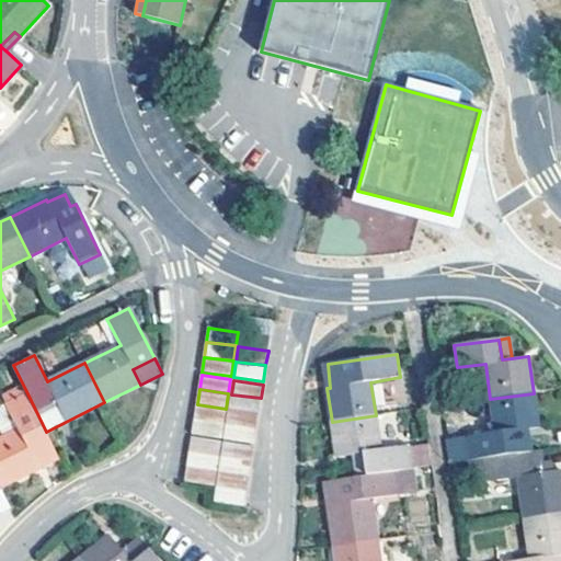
[(46,432),(27,393),(3,404),(18,431),(0,439),(0,485),(1,488),(59,459),(46,432)]
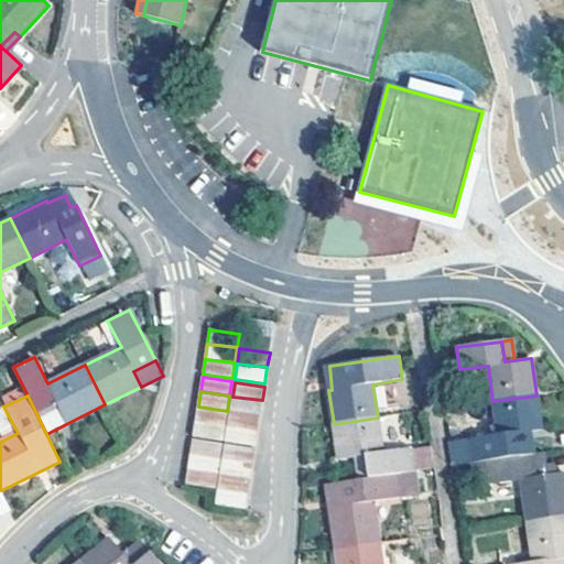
[(537,396),(492,401),(498,436),(448,443),(452,466),(470,463),(518,457),(514,434),(530,432),(541,430),(537,396)]
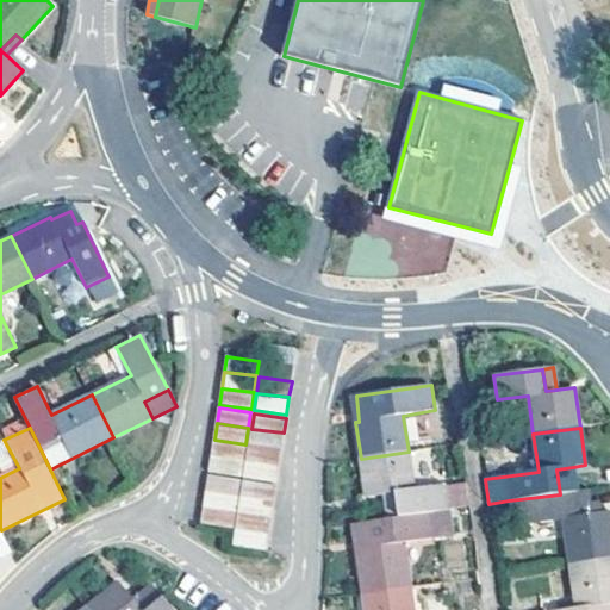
[(248,446),(281,449),(284,433),(251,429),(248,446)]
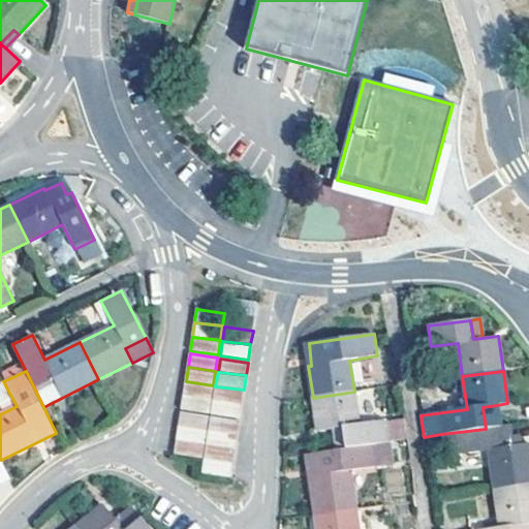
[(186,381),(184,396),(211,400),(213,385),(186,381)]
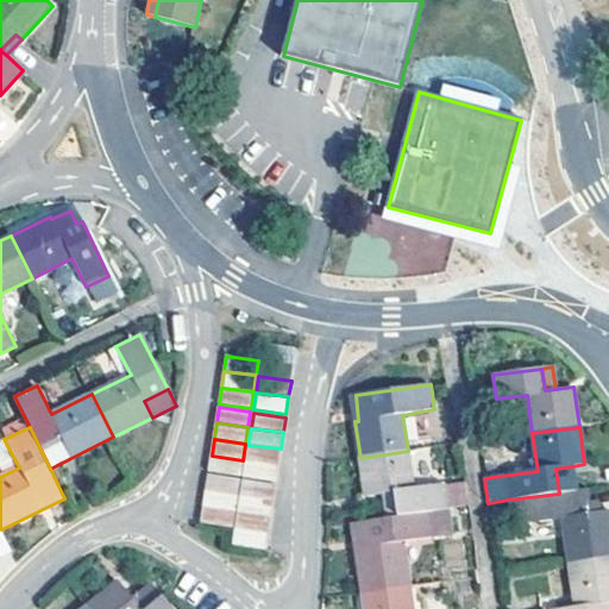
[(248,445),(245,462),(278,465),(281,449),(248,445)]
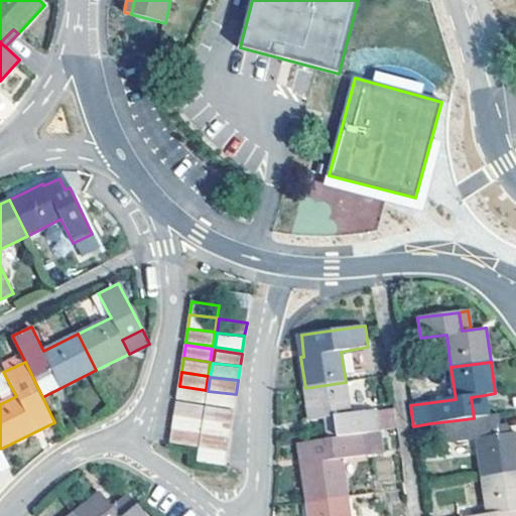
[(350,413),(346,382),(305,388),(309,421),(326,418),(328,437),(381,430),(398,428),(395,408),(376,411),(375,410),(350,413)]
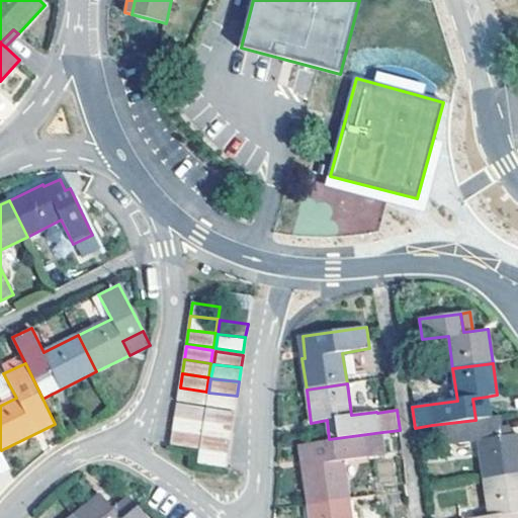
[(177,401),(204,406),(206,392),(180,387),(177,401)]
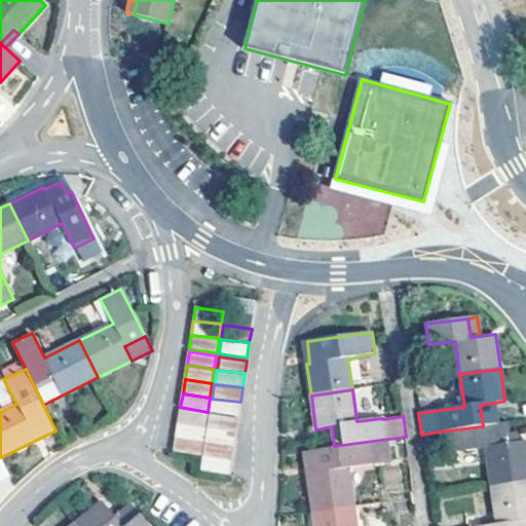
[(210,412),(238,416),(240,402),(212,399),(210,412)]
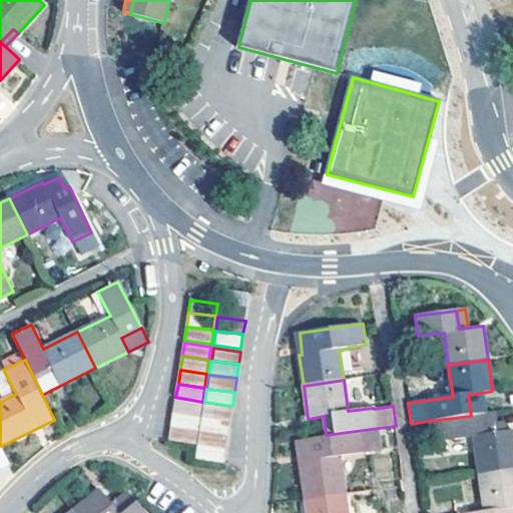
[(482,393),(468,395),(471,416),(486,413),(482,393)]
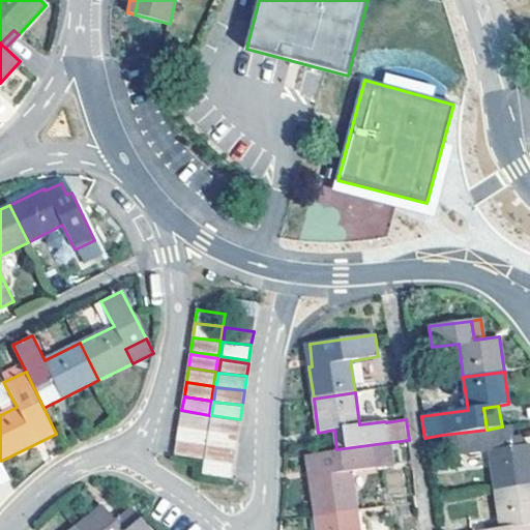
[(181,413),(180,427),(206,430),(208,417),(181,413)]
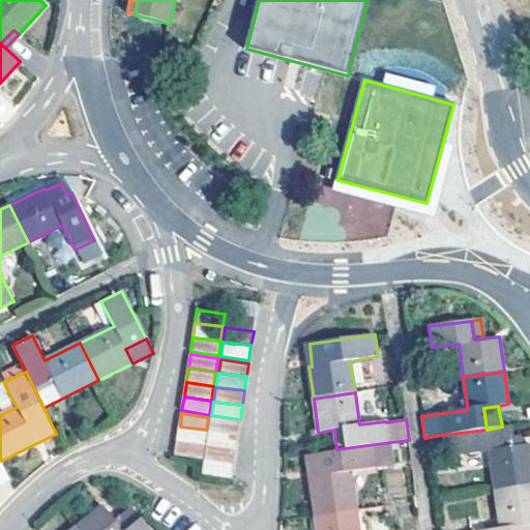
[(211,417),(209,431),(237,434),(239,422),(211,417)]
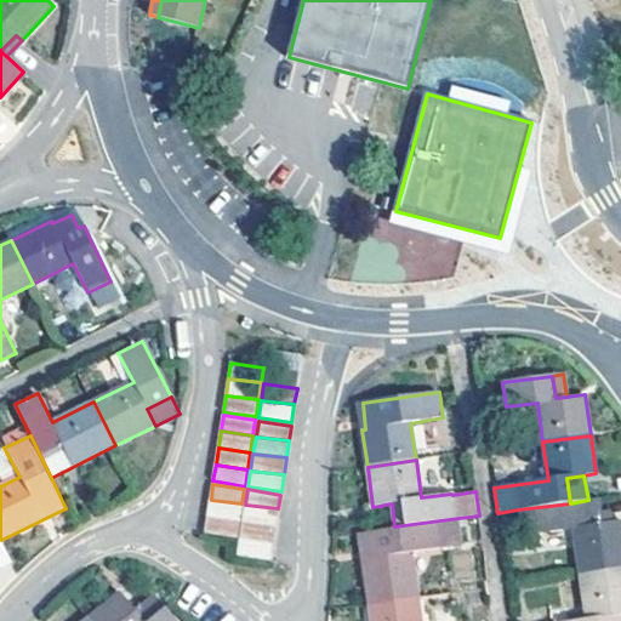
[(574,529),(580,575),(620,568),(620,519),(613,520),(603,523),(602,513),(600,499),(588,500),(570,503),(518,510),(522,535),(540,533),(540,534),(574,529)]
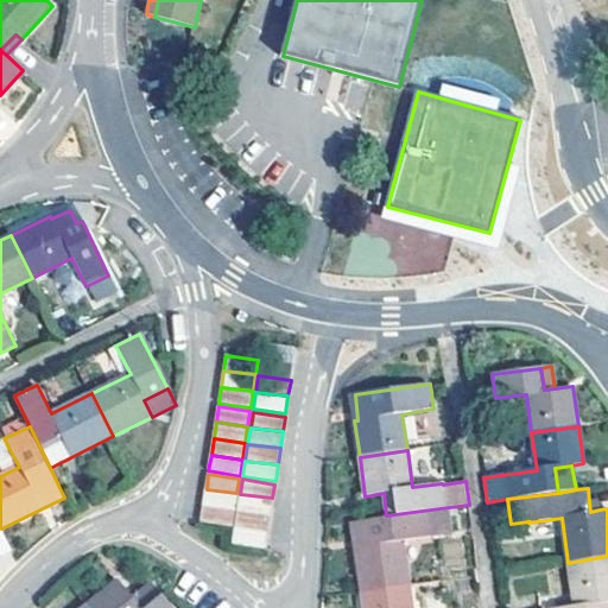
[(207,489),(203,506),(234,511),(236,493),(207,489)]
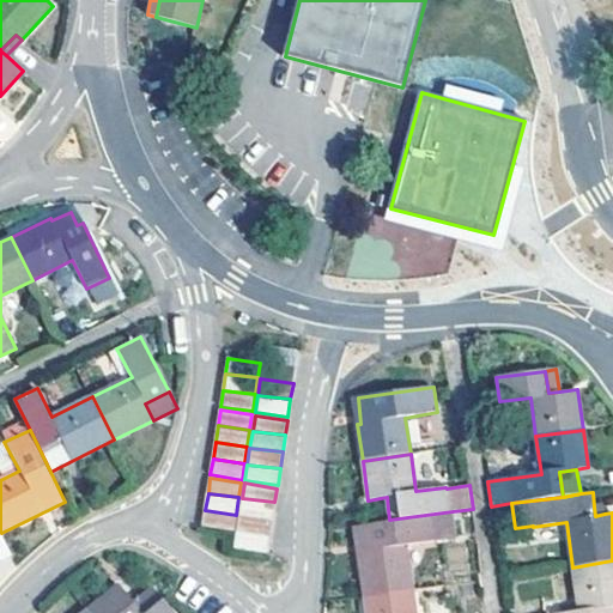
[(242,498),(240,515),(272,520),(274,502),(242,498)]
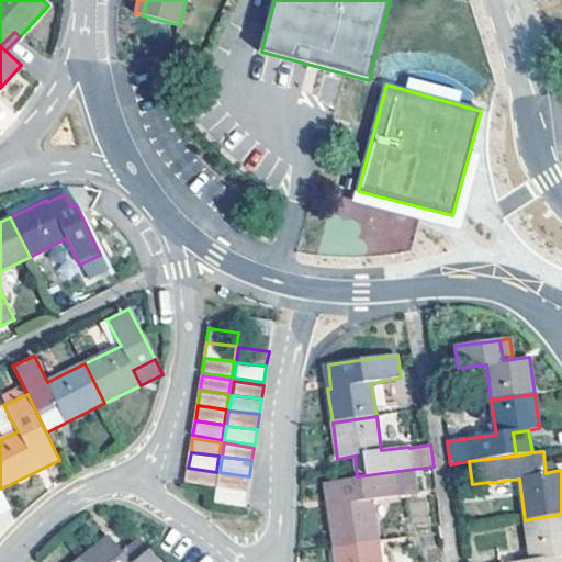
[(553,462),(544,464),(546,473),(554,471),(553,462)]
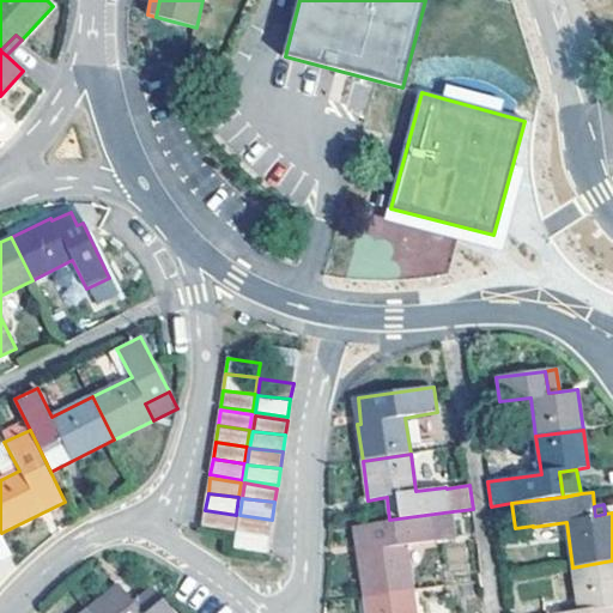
[(236,515),(205,510),(202,526),(234,530),(236,515)]
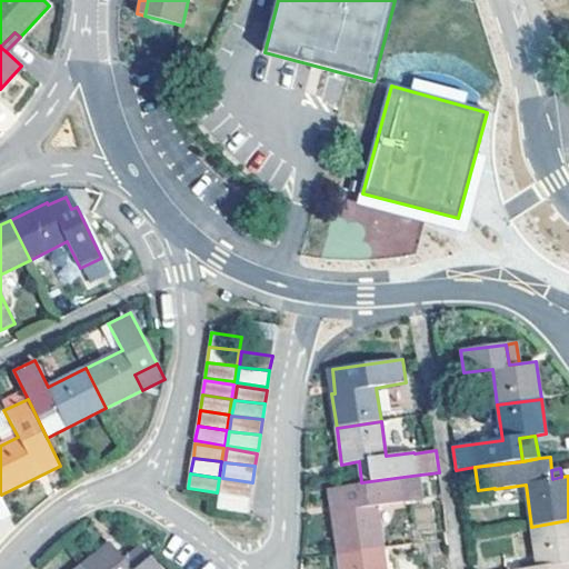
[(339,555),(382,549),(377,507),(425,499),(420,475),(361,482),(329,488),(339,555)]
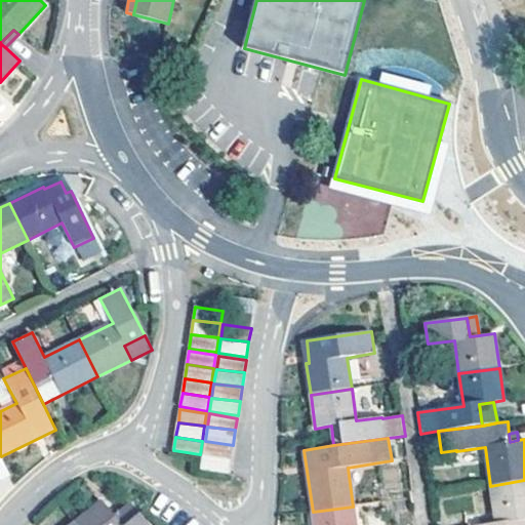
[(205,441),(203,455),(231,459),(233,445),(205,441)]
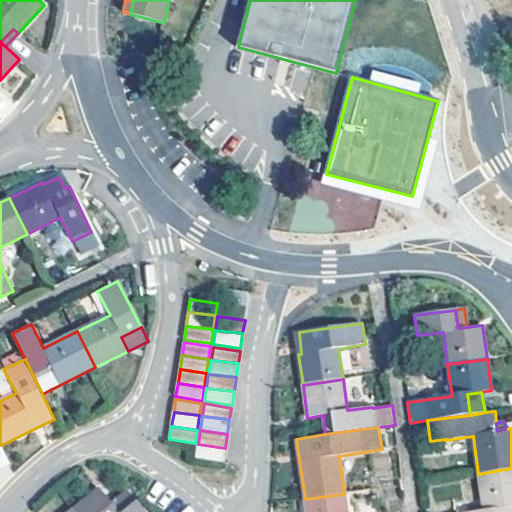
[(223,462),(225,448),(198,444),(196,458),(223,462)]
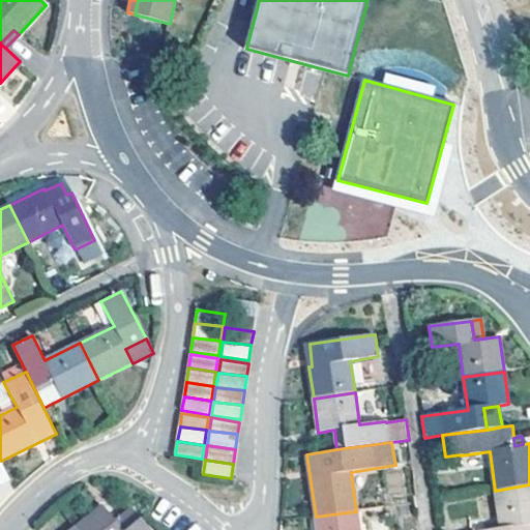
[(529,529),(529,484),(495,491),(501,528),(490,529),(529,529)]
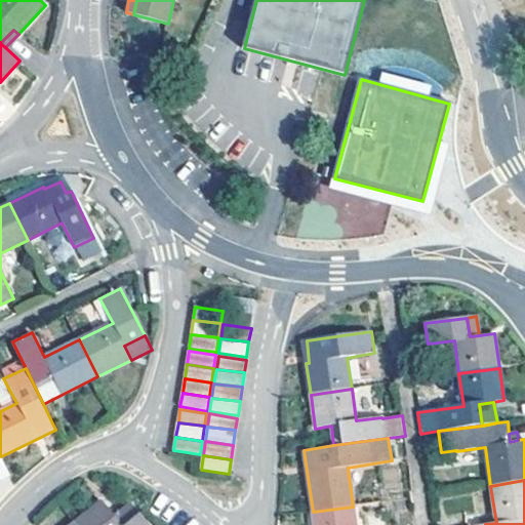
[(76,522),(77,524),(149,524),(133,507),(117,520),(113,515),(102,501),(76,522)]
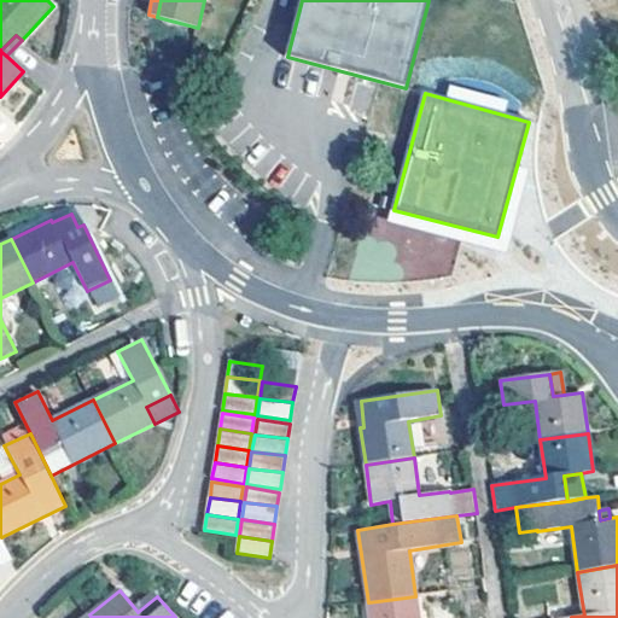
[(138,612),(157,596),(152,590),(133,606),(138,612)]
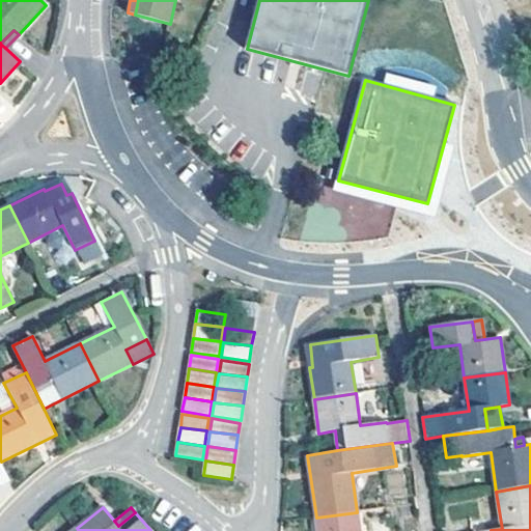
[(359,530),(357,512),(316,518),(317,530),(359,530)]
